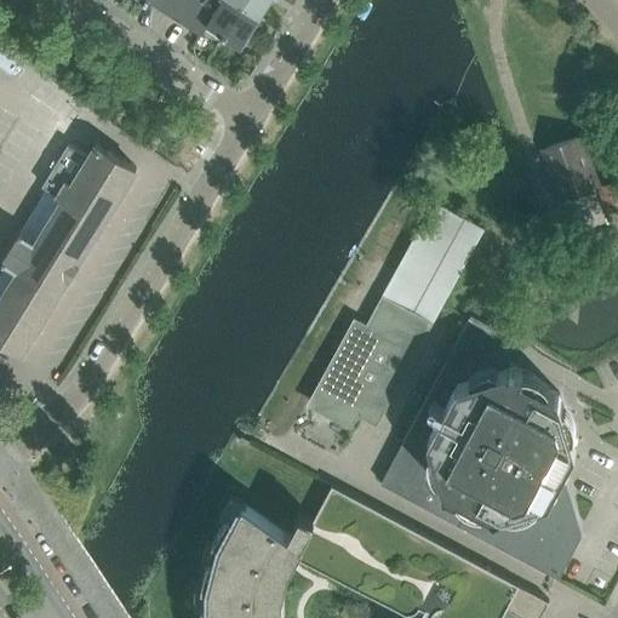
[(139,0),(158,11),(164,0),(139,0)]
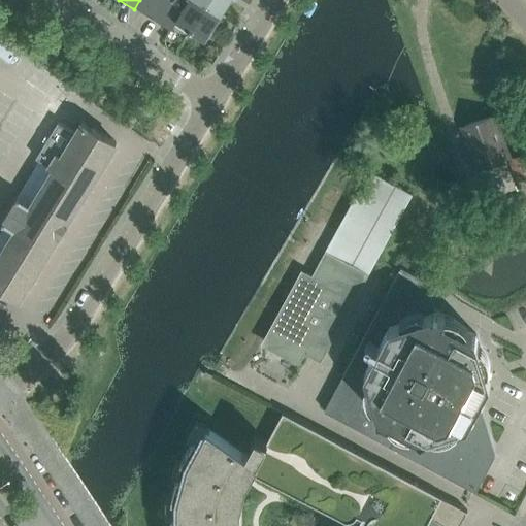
[(145,0),(138,11),(149,18),(159,0),(145,0)]
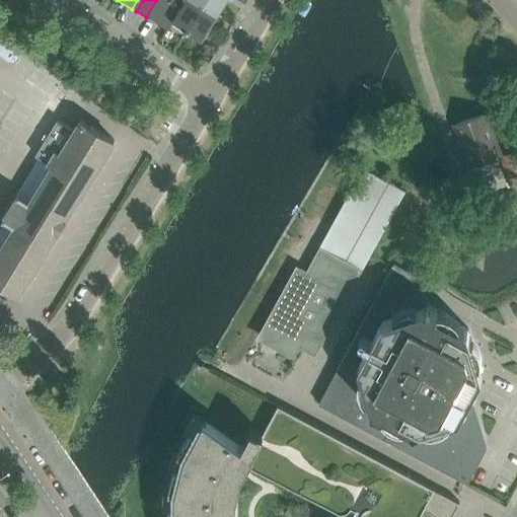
[(156,0),(146,17),(156,24),(168,5),(160,0),(156,0)]
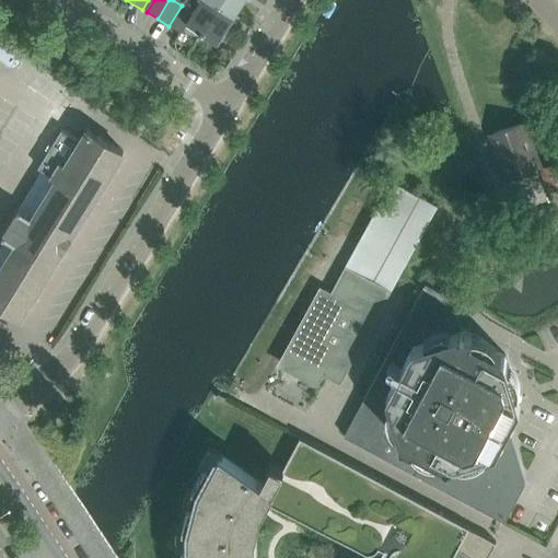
[(182,6),(169,26),(179,33),(184,26),(201,37),(204,34),(214,42),(229,19),(198,0),(197,0),(192,11),(182,6)]
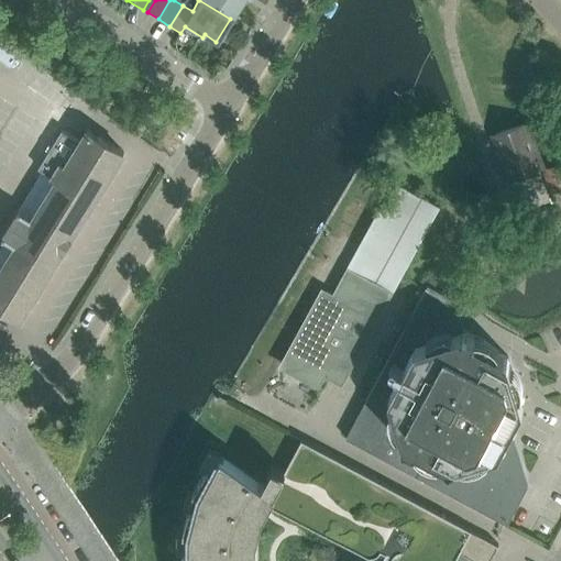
[(199,0),(230,19),(242,0),(199,0)]
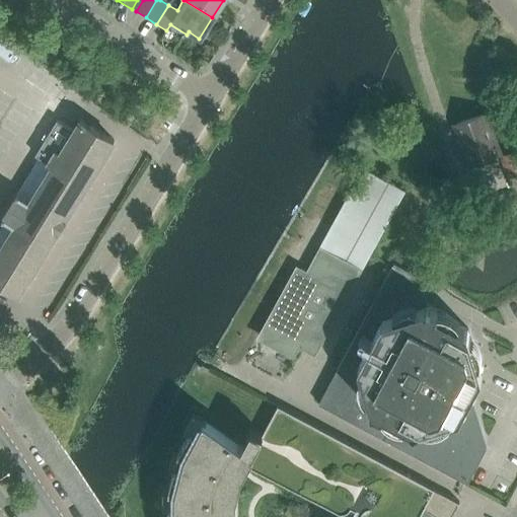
[(495,161),(478,117),(453,126),(467,168),(482,163),(483,166),(495,161)]
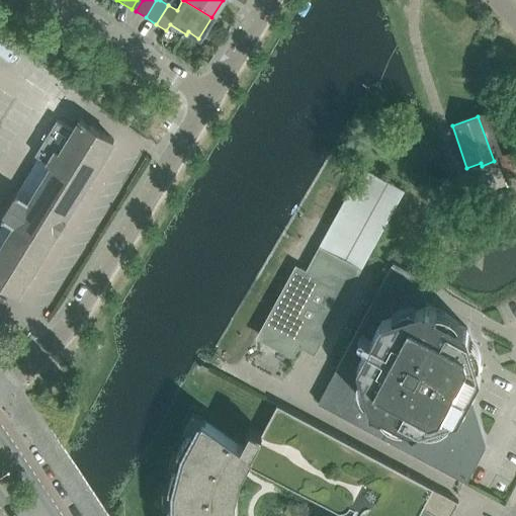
[(18,197),(11,208),(21,215),(12,230),(3,224),(0,229),(0,285),(17,296),(111,143),(78,122),(69,138),(53,126),(36,152),(49,160),(45,166),(50,168),(27,203),(18,197)]
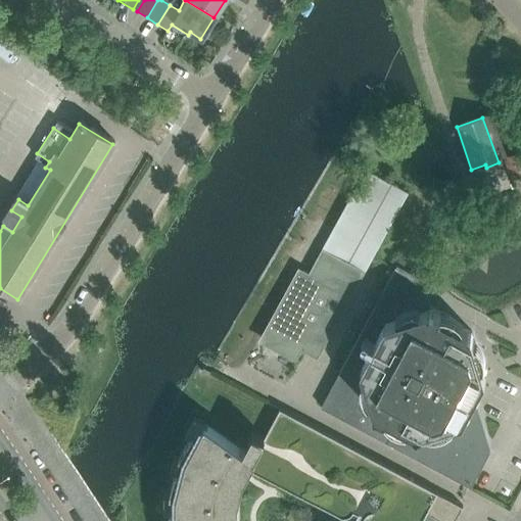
[(520,151),(501,158),(510,180),(520,176),(520,151)]
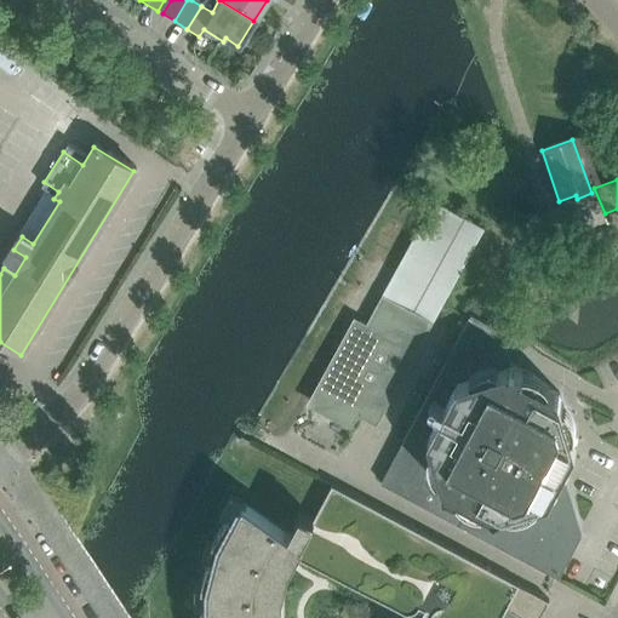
[(433,205),(379,298),(431,327),(485,234),(433,205)]
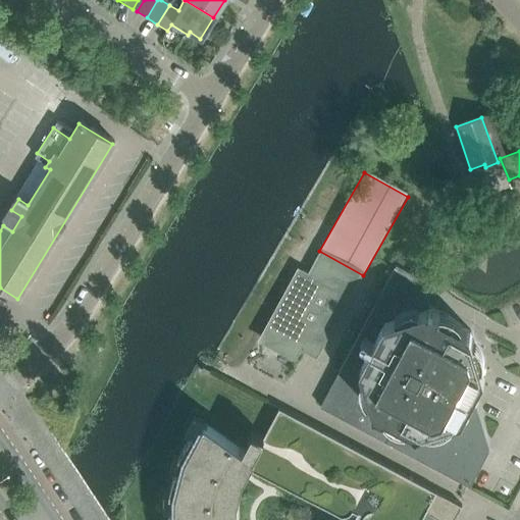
[(484,231),(476,210),(452,219),(460,242),(484,231)]
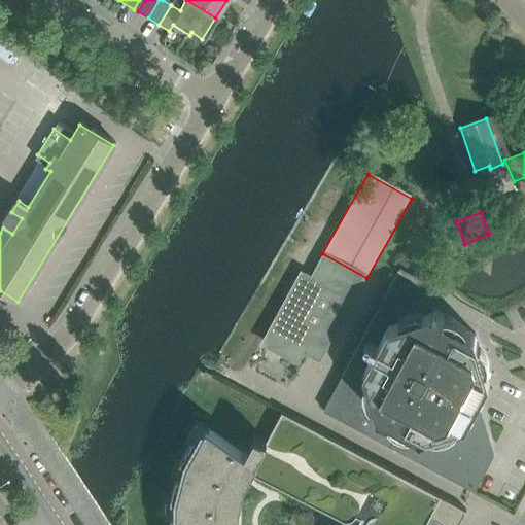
[(264,344),(294,362),(294,363),(298,364),(302,356),(318,364),(345,315),(366,278),(322,253),(309,279),(303,276),(284,310),(287,312),(283,319),(280,317),(264,344)]
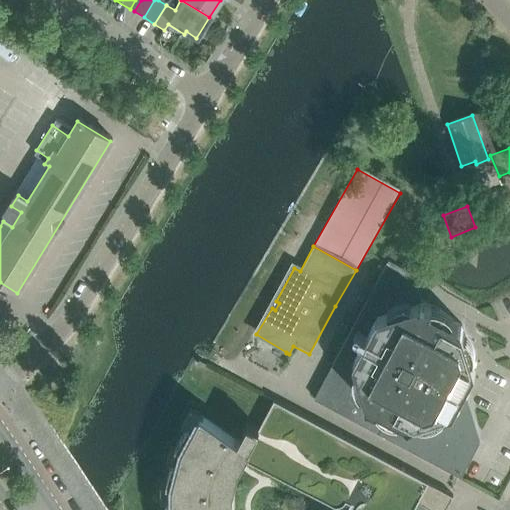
[(419,303),(396,293),(407,273),(408,272),(387,261),(312,400),(459,479),(478,443),(463,391),(452,411),(407,425),(366,403),(353,359),(375,318),(417,305),(419,303)]
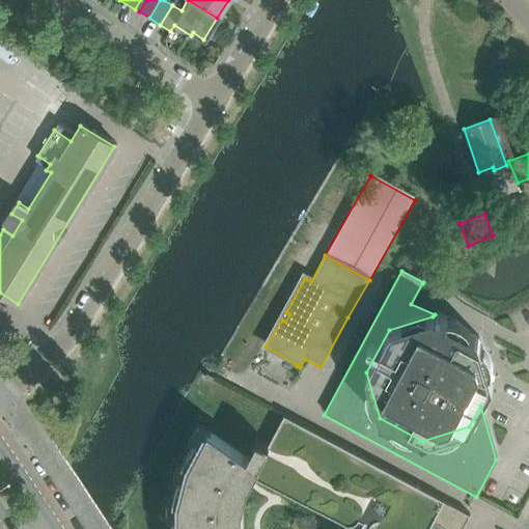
[(446,318),(436,313),(436,314),(435,314),(433,316),(389,330),(366,372),(380,418),(422,441),(469,426),(480,406),(491,385),(477,338),(455,326),(453,329),(444,323),(446,318)]
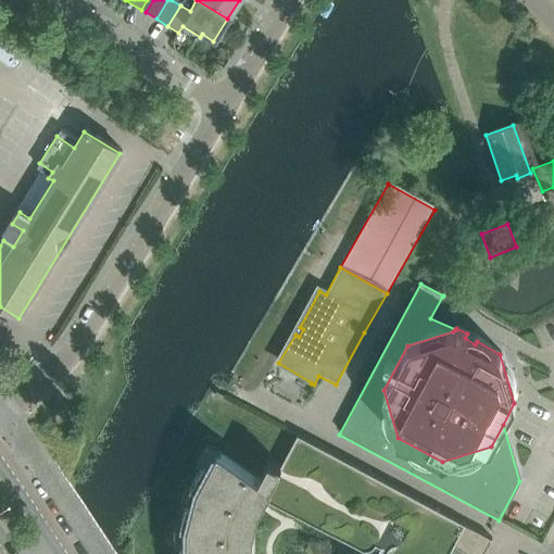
[(179,527),(178,527),(188,528),(188,543),(179,543),(178,553),(448,553),(452,546),(465,553),(482,553),(490,540),(489,539),(296,436),(278,468),(267,462),(257,480),(218,453),(216,451),(209,466),(201,463),(189,486),(197,489),(193,504),(186,502),(179,527)]
